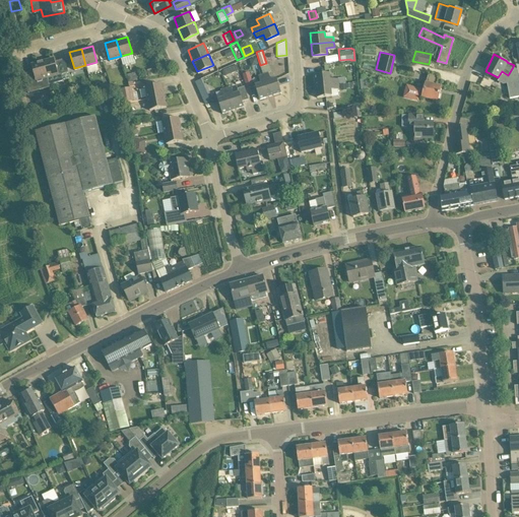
[(53,56),(42,59),(48,82),(63,78),(69,77),(67,70),(68,70),(64,57),(54,60),(53,56)]
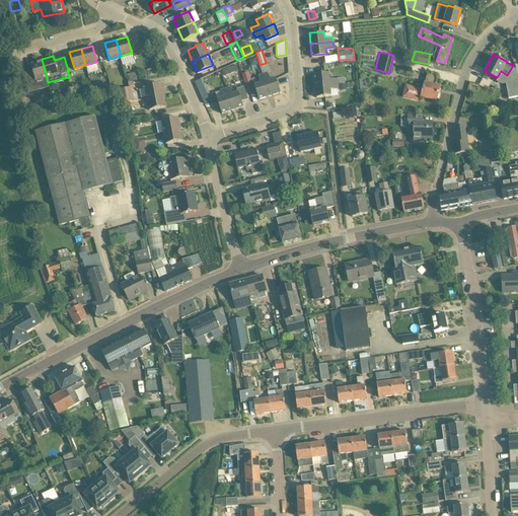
[(48,82),(42,59),(30,62),(31,65),(21,68),(27,91),(49,85),(48,82)]
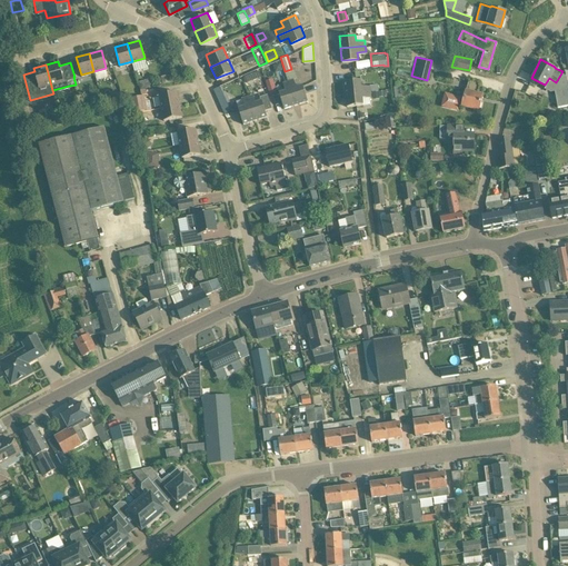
[(160,82),(173,80),(172,72),(159,75),(160,82)]
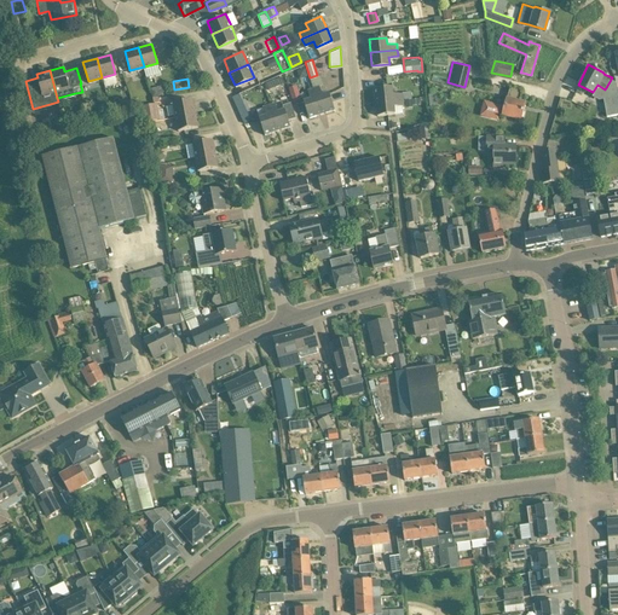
[(163,92),(161,83),(152,86),(154,94),(163,92)]
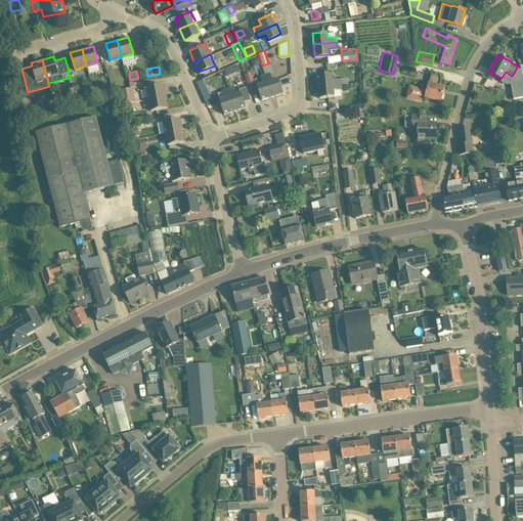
[(244,74),(248,87),(254,85),(250,72),(244,74)]
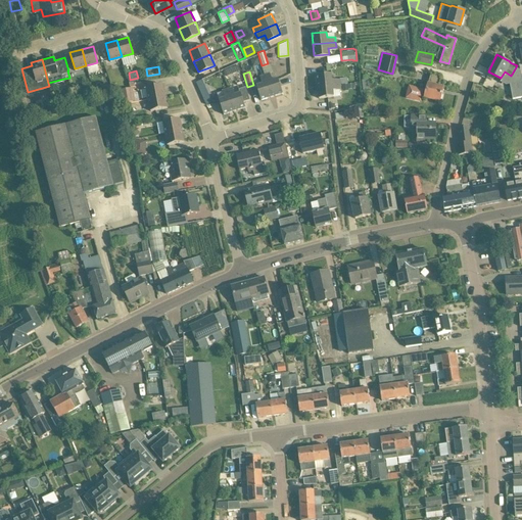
[(269,72),(264,73),(271,95),(282,91),(277,77),(272,79),(269,72)]
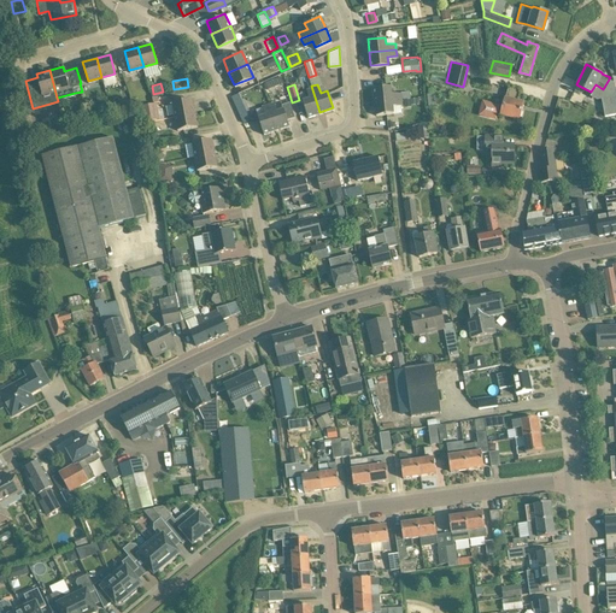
[(373,87),(374,100),(400,98),(400,90),(391,92),(389,84),(385,86),(373,87)]
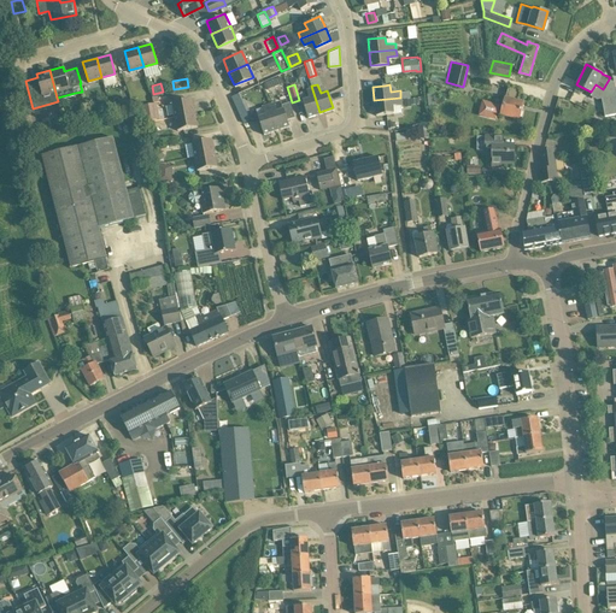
[(482,98),(479,111),(494,116),(496,111),(500,112),(518,117),(523,101),(516,99),(520,87),(508,84),(505,96),(504,96),(502,106),(499,106),(500,102),(482,98)]
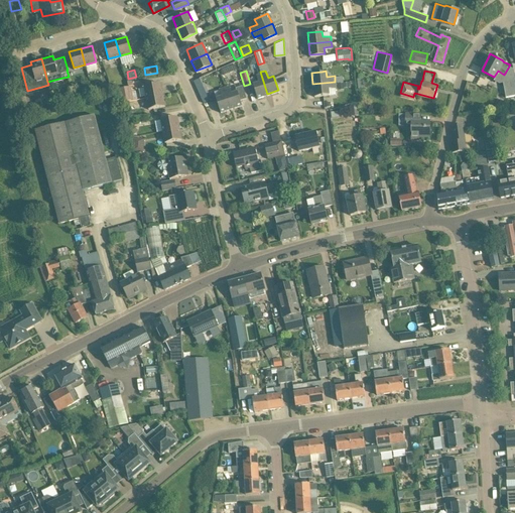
[(267,94),(260,72),(256,74),(258,81),(252,83),(254,87),(257,97),(267,94)]
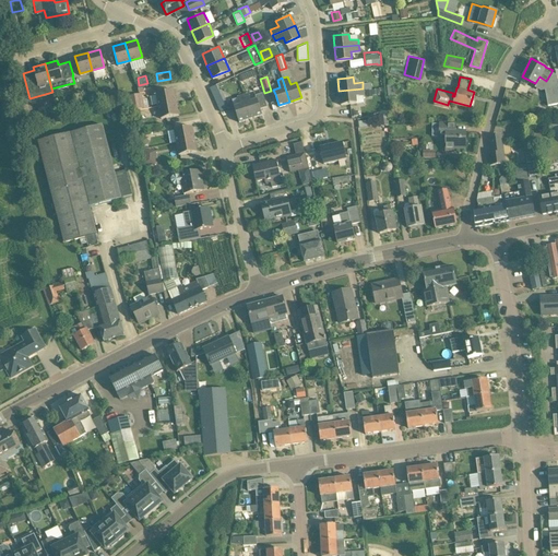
[(557,90),(557,82),(544,84),(544,87),(547,104),(557,102),(557,90)]
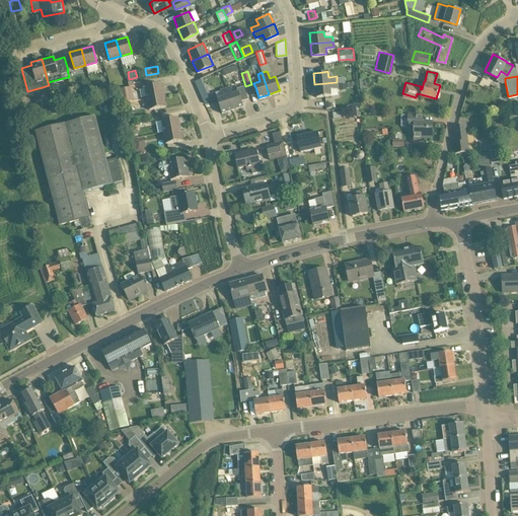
[(144,85),(146,96),(163,93),(161,81),(144,85)]
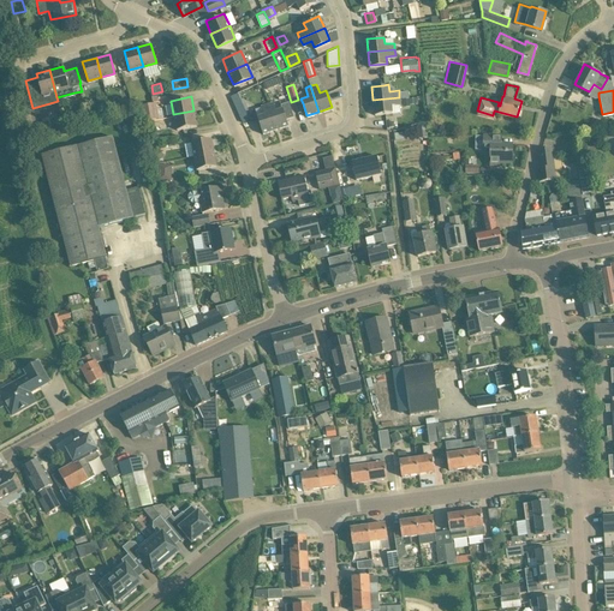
[(399,97),(373,100),(374,113),(392,112),(391,105),(400,103),(399,97)]
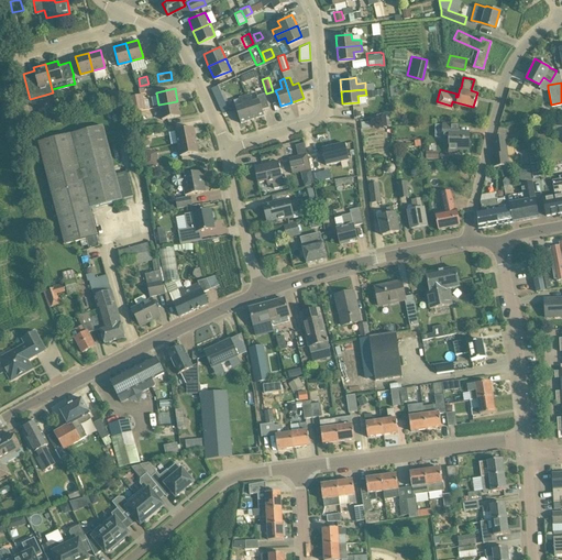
[(120,97),(118,90),(109,92),(111,99),(120,97)]
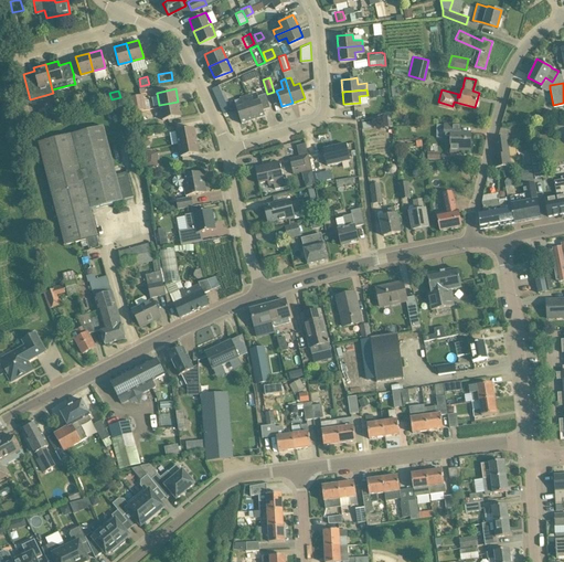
[(245,94),(253,117),(264,114),(262,108),(269,106),(266,95),(265,92),(257,94),(258,98),(253,101),(251,92),(245,94)]
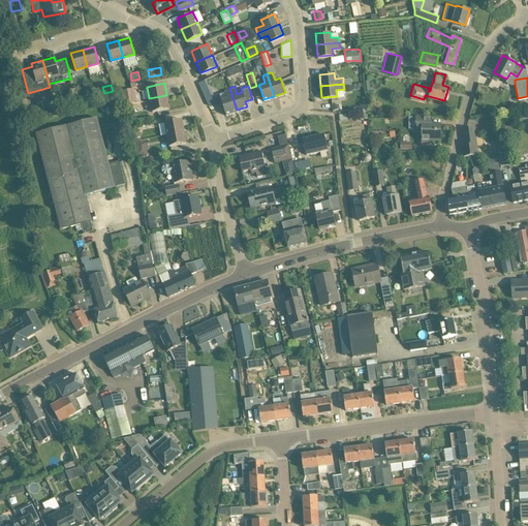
[(133,101),(131,87),(121,89),(124,102),(133,101)]
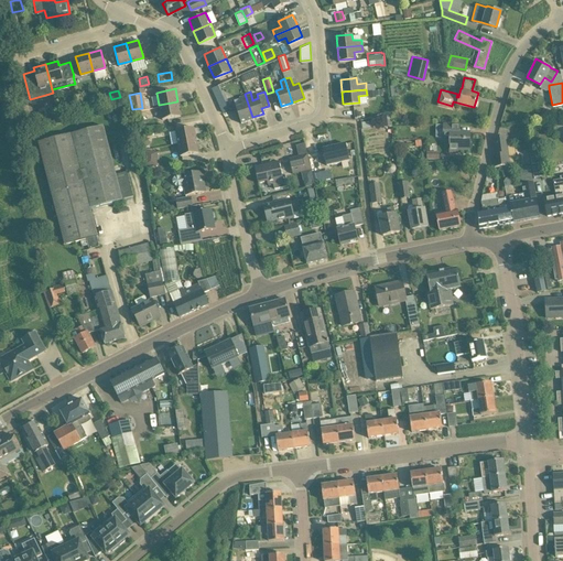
[(252,117),(245,94),(239,96),(241,104),(236,106),(240,121),(252,117)]
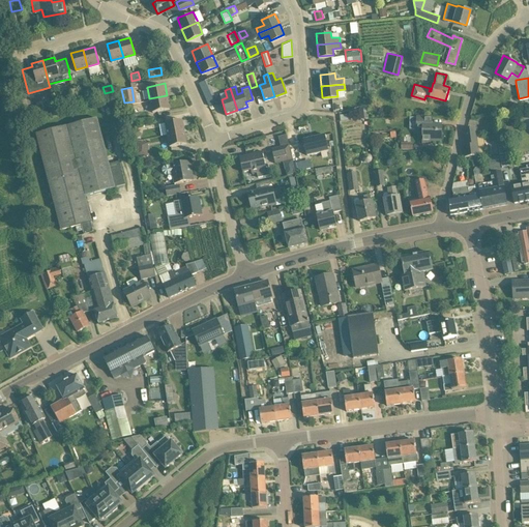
[(61,95),(53,97),(56,105),(64,103),(64,99),(61,95)]
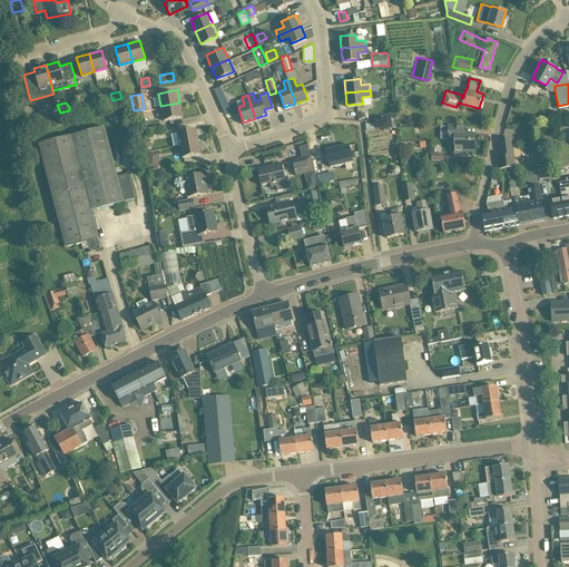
[(179,103),(160,106),(164,119),(182,115),(179,103)]
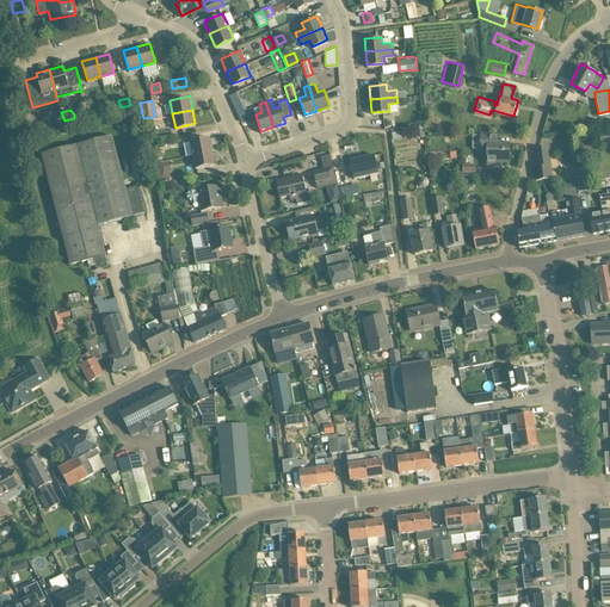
[(486,163),(495,163),(495,160),(507,160),(507,141),(495,141),(495,132),(480,132),(480,148),(487,148),(486,163)]
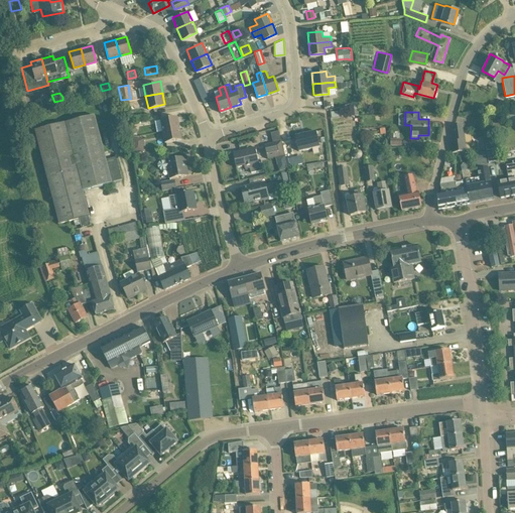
[(94,113),(34,128),(58,222),(89,214),(82,188),(111,180),(94,113)]
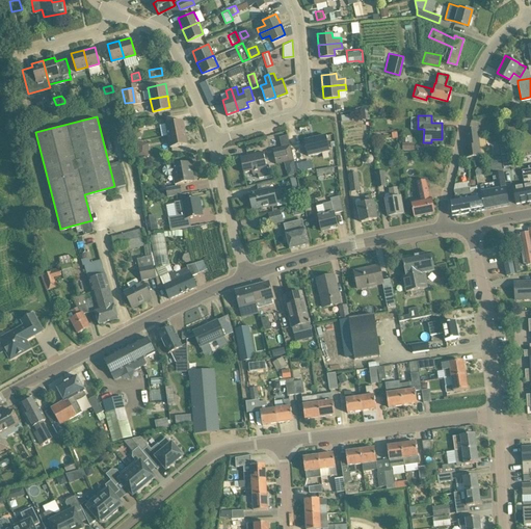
[(165,122),(167,133),(184,130),(182,118),(165,122)]
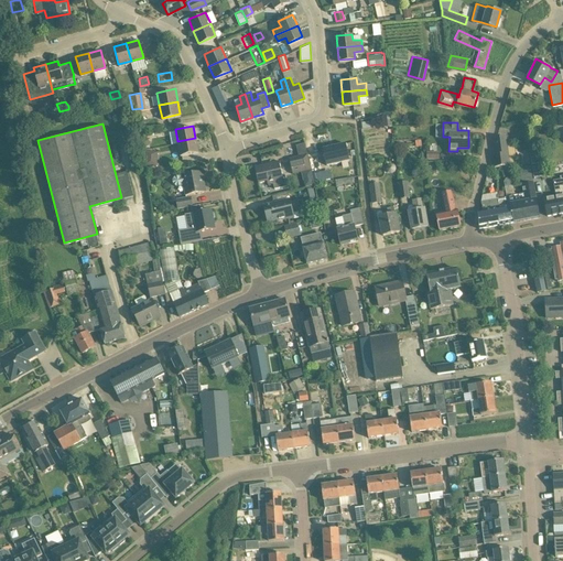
[(142,147),(150,142),(145,133),(138,138),(142,147)]
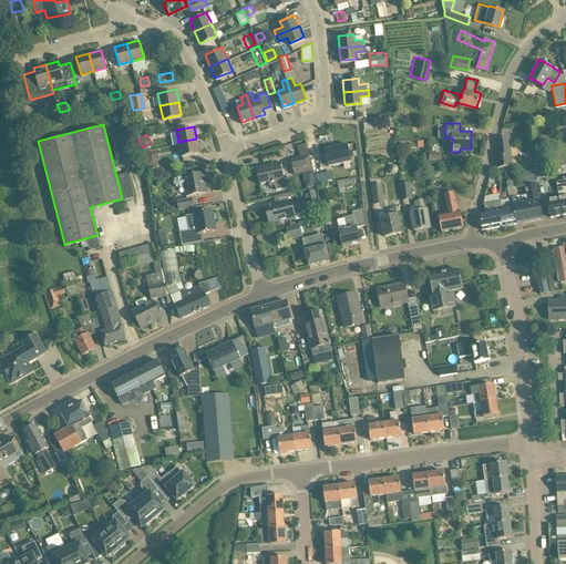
[(496,142),(497,153),(511,152),(508,141),(507,135),(497,136),(498,142),(496,142)]
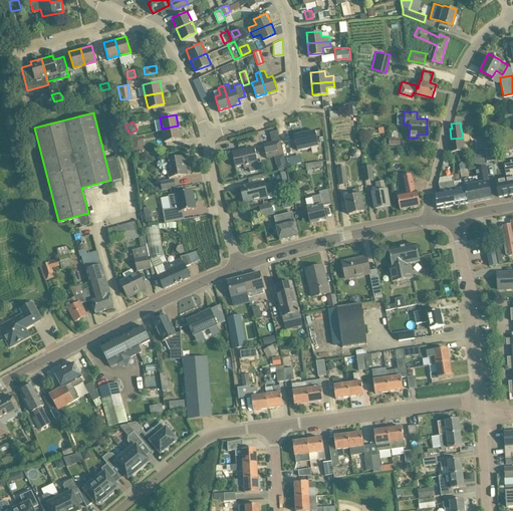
[(178,125),(162,129),(164,141),(180,138),(178,125)]
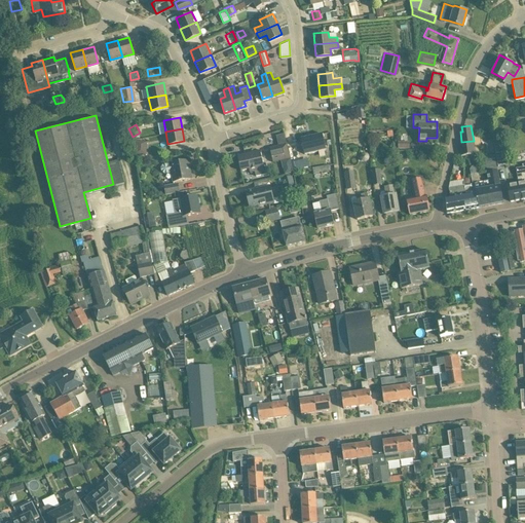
[(478,129),(472,131),(474,141),(475,151),(481,150),(478,129)]
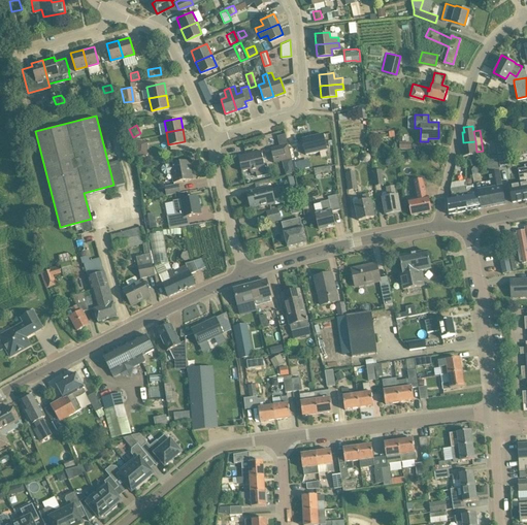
[(494,138),(502,137),(501,130),(493,131),(494,138)]
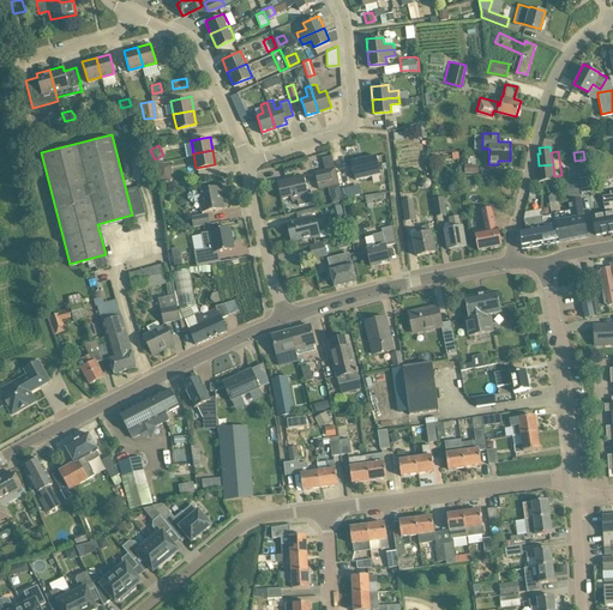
[(376,156),(349,162),(354,177),(379,171),(376,156)]
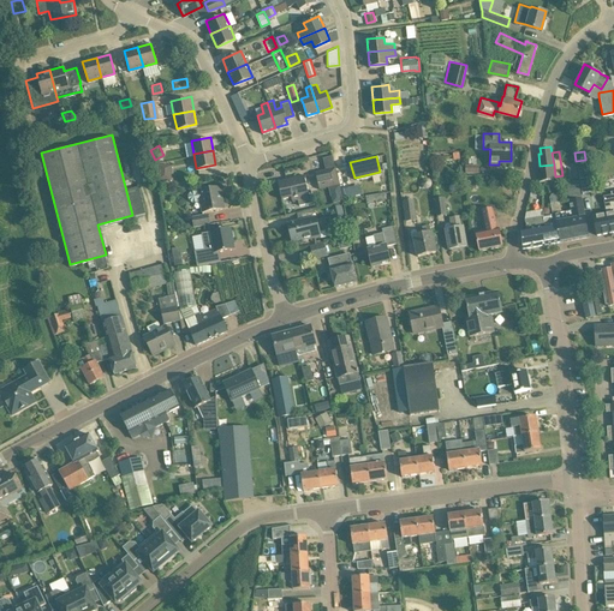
[(577,166),(582,191),(594,190),(589,163),(577,166)]
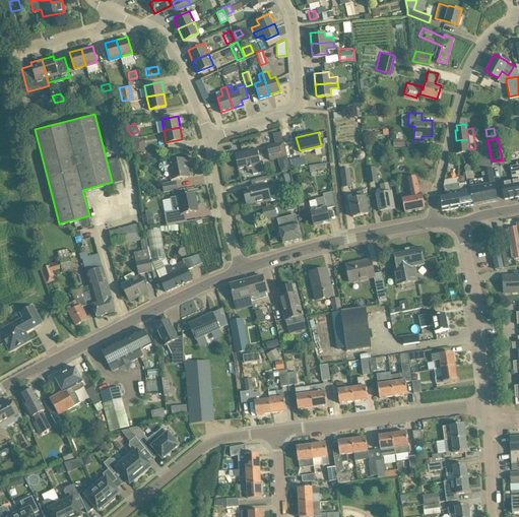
[(295,155),(292,139),(283,141),(287,157),(295,155)]
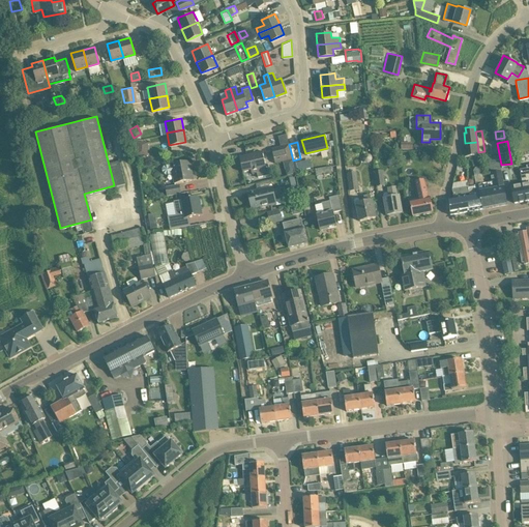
[(465,143),(462,144),(464,155),(478,153),(478,152),(477,142),(465,143)]
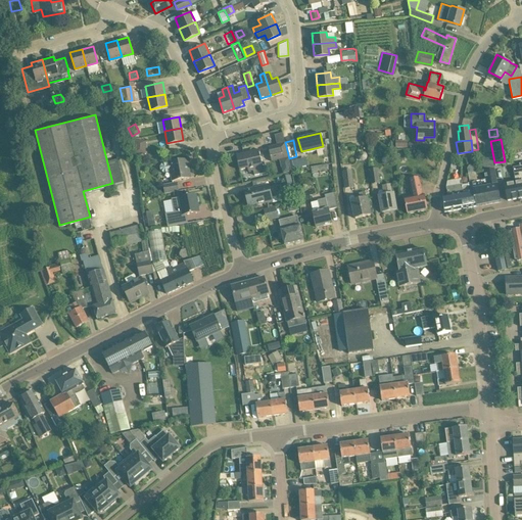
[(276,143),(268,144),(271,159),(279,157),(287,155),(284,141),(276,143)]
